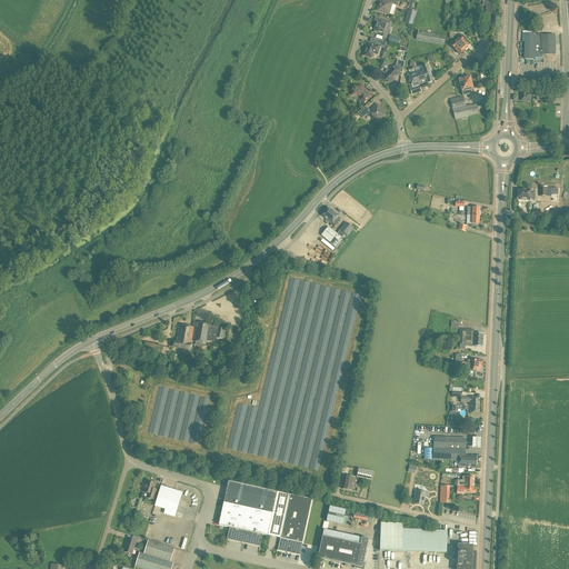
[(398,6),(399,0),(388,0),(388,1),(382,0),(379,0),(377,11),(388,15),(391,5),(398,6)]
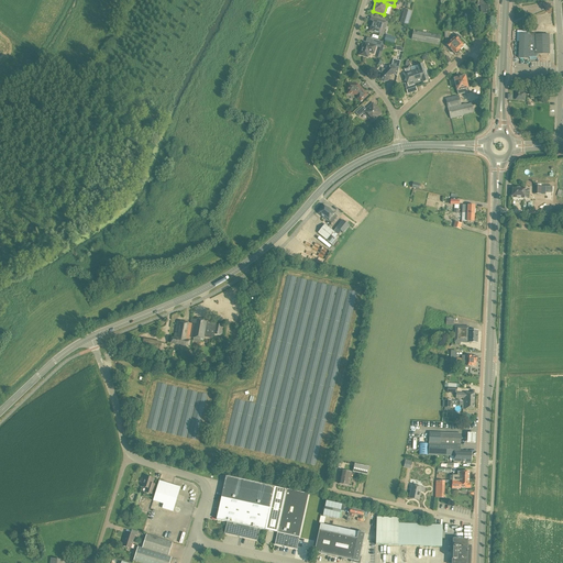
[(486,6),(485,0),(479,0),(481,6),(479,6),(481,14),(489,14),(488,4),(486,6)]
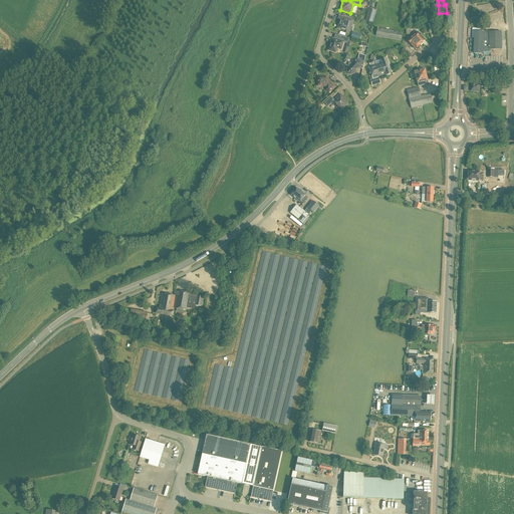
[(368,9),(365,21),(372,23),(375,11),(368,8),(368,9)]
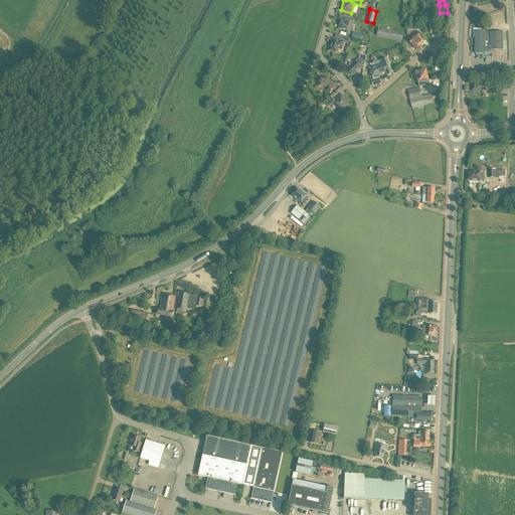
[(350,34),(354,20),(344,17),(343,20),(341,19),(338,29),(347,31),(346,33),(350,34)]
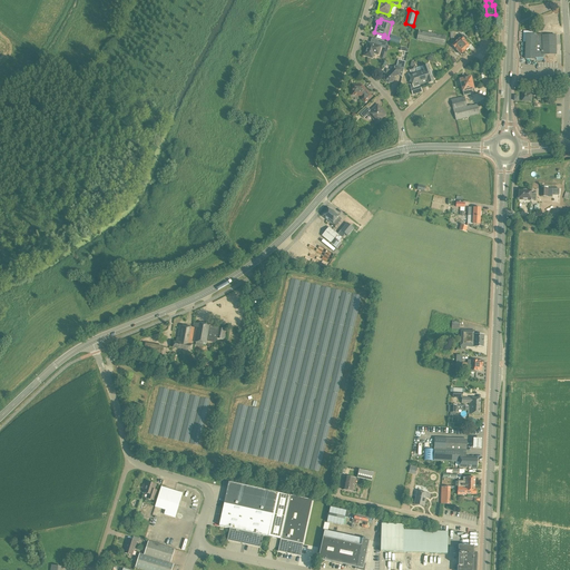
[(444,46),(445,37),(419,31),(416,40),(444,46)]
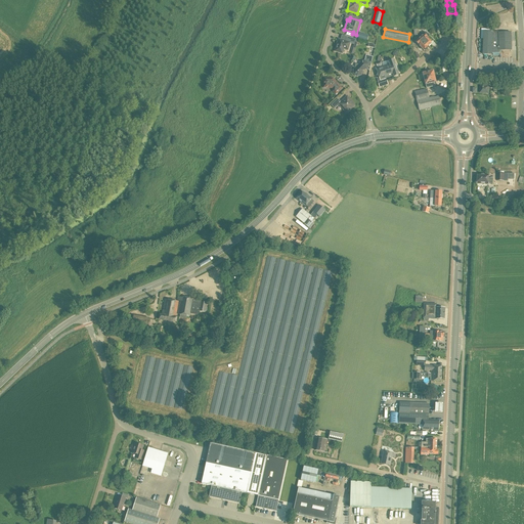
[(366,41),(368,35),(359,33),(357,38),(366,41)]
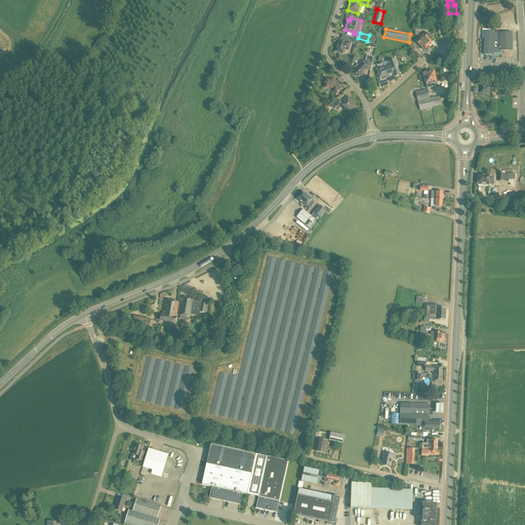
[(426,43),(429,46),(432,44),(432,42),(428,38),(430,36),(427,33),(419,39),(421,41),(422,40),(425,42),(423,43),(425,44),(426,43)]
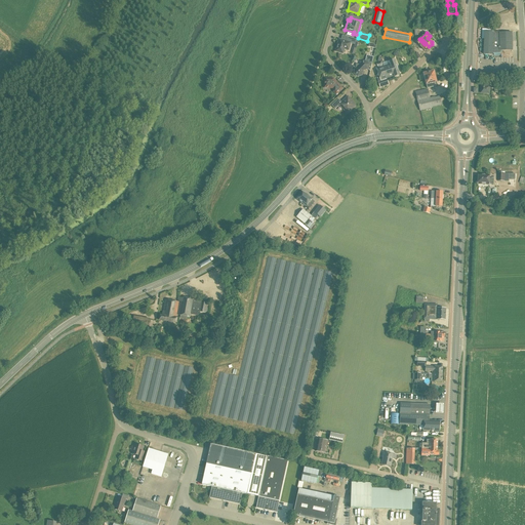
[(494,34),(494,33),(485,33),(484,54),(493,55),(493,53),(500,53),(500,51),(513,50),(512,33),(499,33),(499,34),(494,34)]
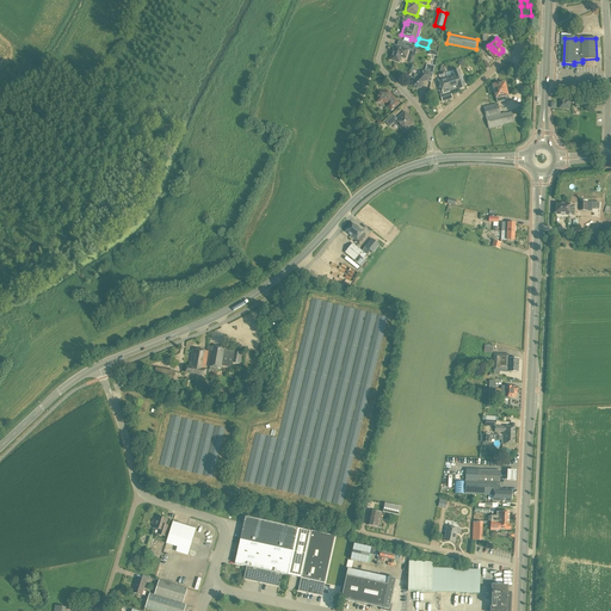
[(413,51),(414,47),(406,43),(403,49),(394,45),(390,60),(399,62),(401,57),(406,59),(408,50),(413,51)]
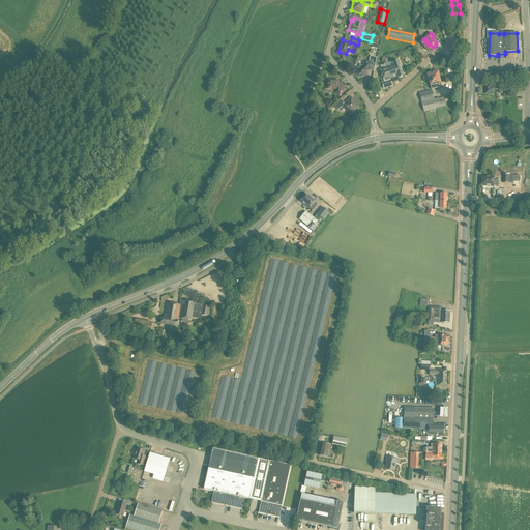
[(432,48),(433,47),(430,43),(429,45),(428,43),(429,42),(427,40),(425,41),(423,39),(422,37),(420,39),(421,40),(417,45),(420,48),(423,46),(429,51),(431,51),(432,50),(432,49),(432,48)]
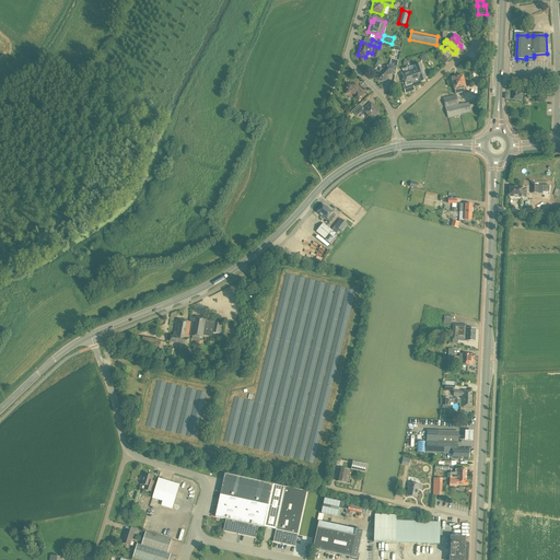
[(395,76),(398,60),(391,59),(389,65),(385,67),(384,69),(380,68),(378,73),(377,78),(381,81),(386,80),(387,76),(392,73),(395,76)]
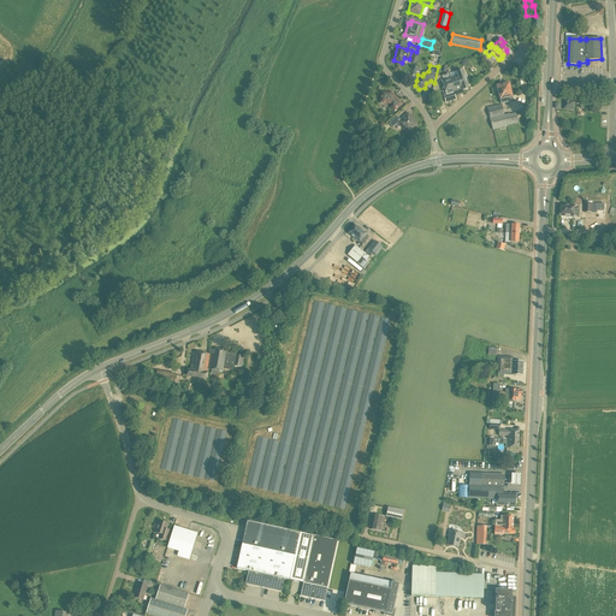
[(462,90),(469,88),(466,80),(467,80),(466,77),(465,77),(463,71),(456,72),(457,76),(450,78),(452,87),(451,88),(454,93),(462,90)]
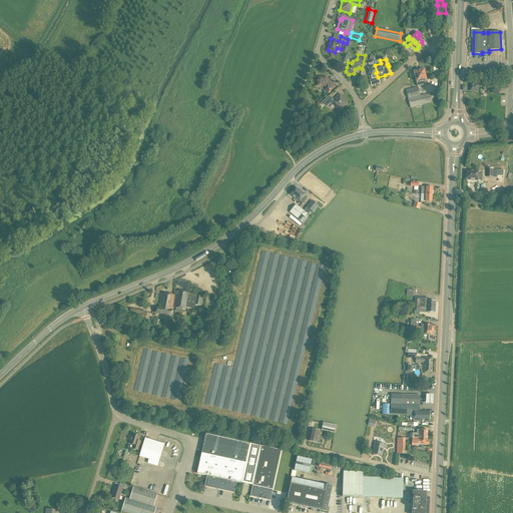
[(375,65),(375,64),(368,66),(372,79),(370,80),(372,85),(380,82),(378,77),(376,73),(377,72),(375,65)]
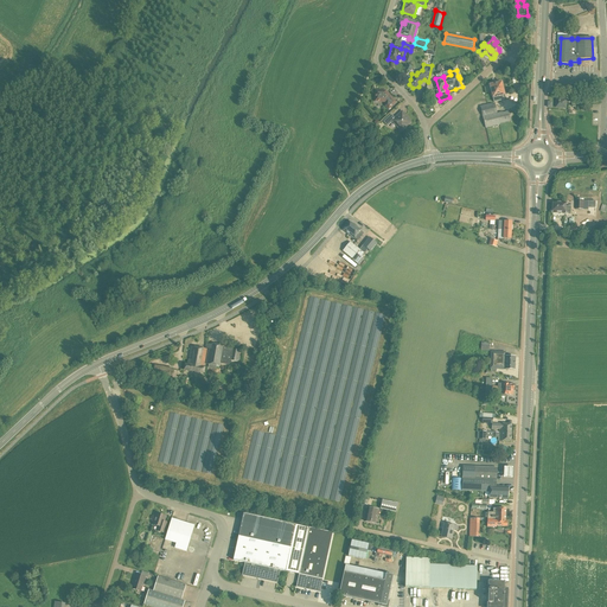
[(493,102),(505,100),(504,95),(502,82),(490,85),(493,97),(492,97),(493,102)]
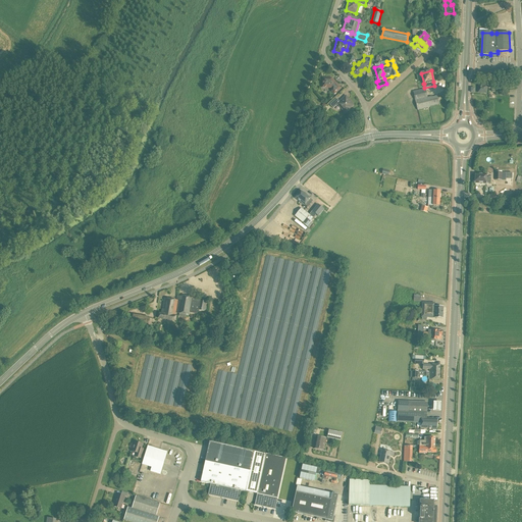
[(328,80),(327,79),(323,77),(322,88),(331,88),(331,91),(334,94),(341,88),(331,79),(329,79),(328,80)]
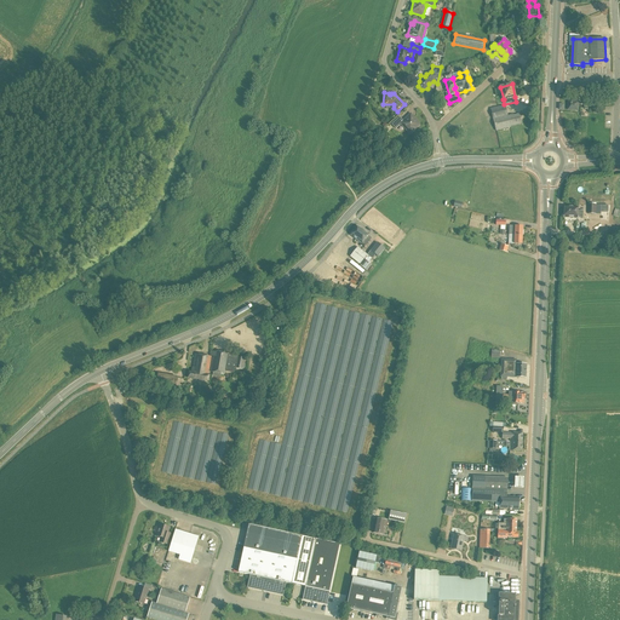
[(578,110),(579,101),(575,101),(575,102),(568,102),(568,110),(578,110)]
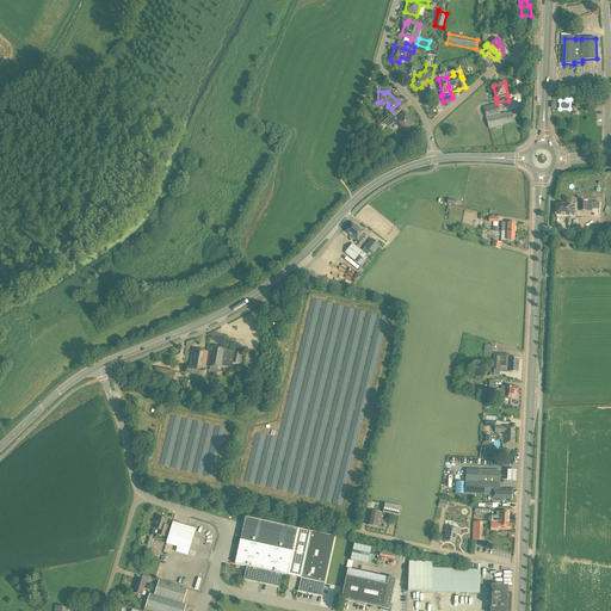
[(500,113),(498,104),(497,105),(483,107),(489,129),(503,125),(503,124),(514,122),(512,112),(506,113),(506,111),(500,113)]
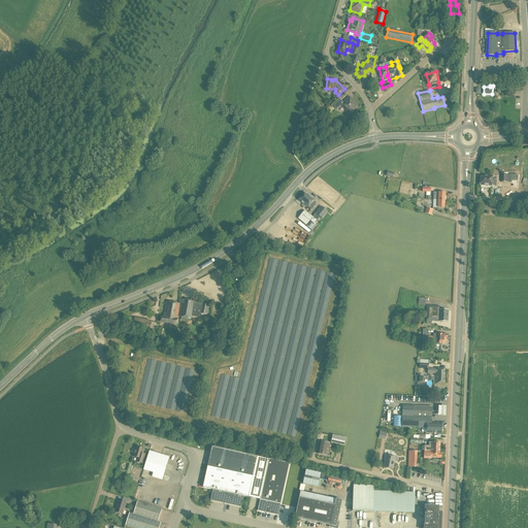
[(318,102),(325,110),(333,103),(327,97),(323,101),(321,99),(318,102)]
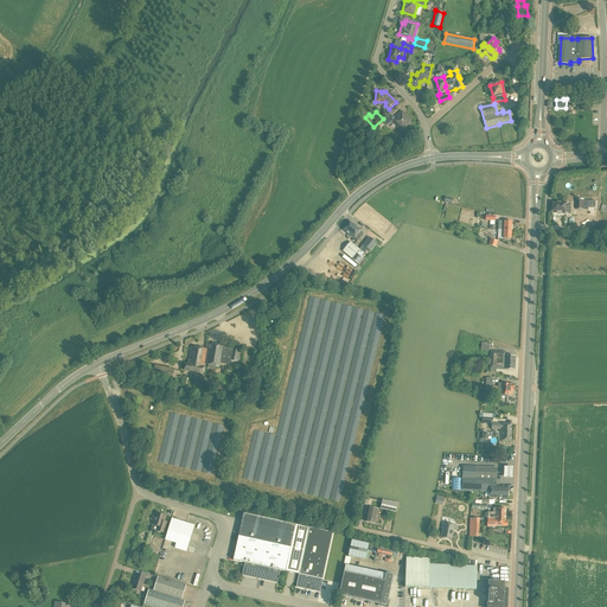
[(410,122),(402,112),(395,119),(391,114),(383,122),(388,126),(393,121),(401,131),(410,122)]
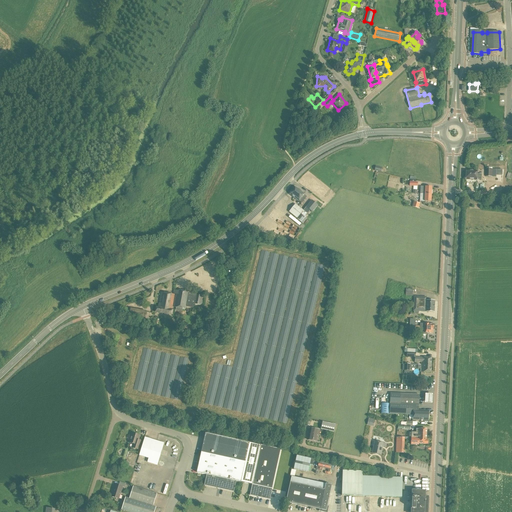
[(502,174),(502,168),(496,167),(496,169),(492,169),(486,169),(485,177),(492,177),(496,177),(496,173),(502,174)]
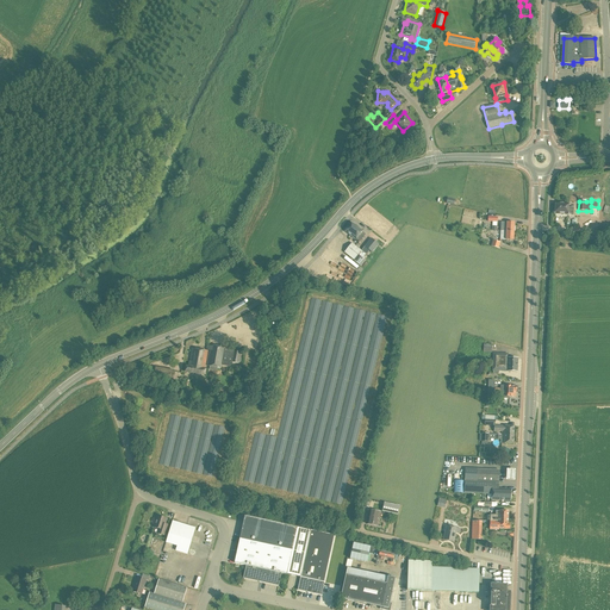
[(574,215),(574,207),(570,207),(570,204),(556,204),(556,209),(555,210),(555,212),(555,213),(568,215),(574,215)]
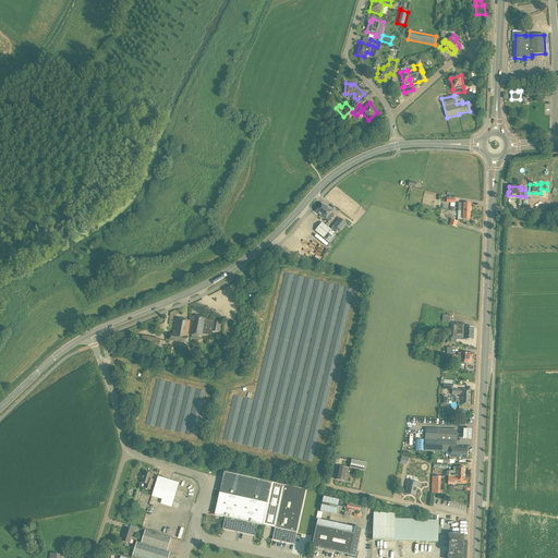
[(328,222),(331,218),(335,215),(331,213),(331,211),(323,204),(319,207),(316,211),(328,222)]
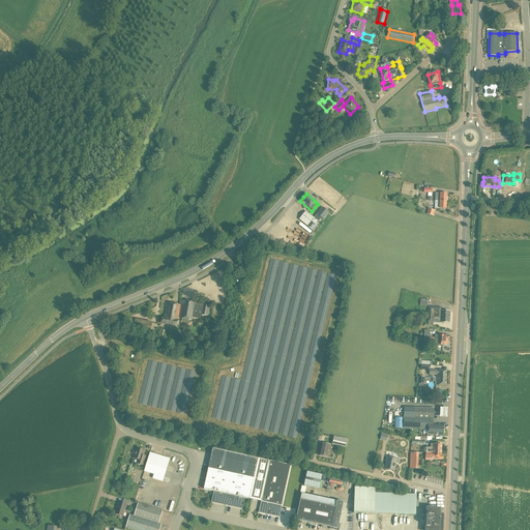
[(446,209),(446,201),(440,201),(435,200),(435,208),(439,208),(446,209)]
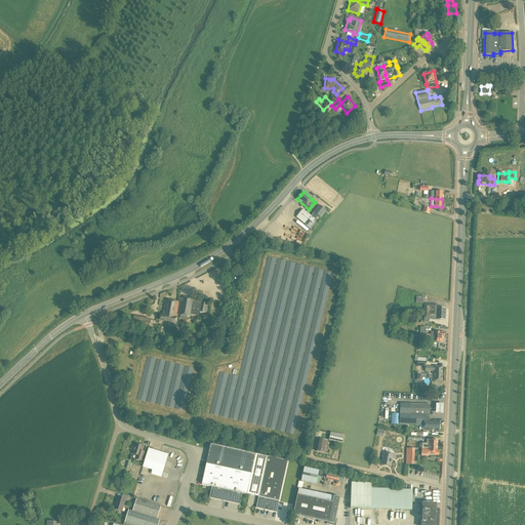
[(319,217),(325,210),(320,206),(314,213),(319,217)]
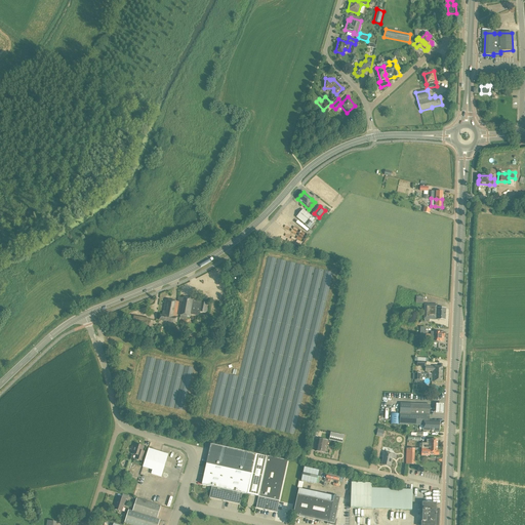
[(309,213),(308,213),(304,209),(296,217),(305,224),(309,219),(305,225),(311,230),(315,224),(313,223),(315,219),(309,213)]
